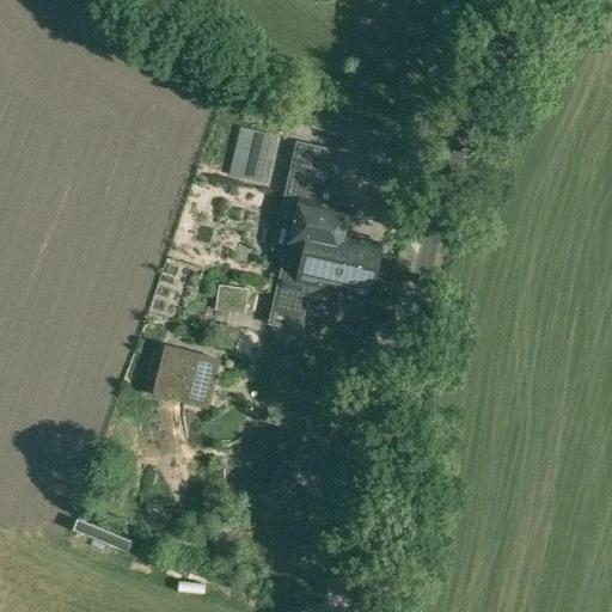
[(295,102),(293,110),(312,114),(313,105),(295,102)]
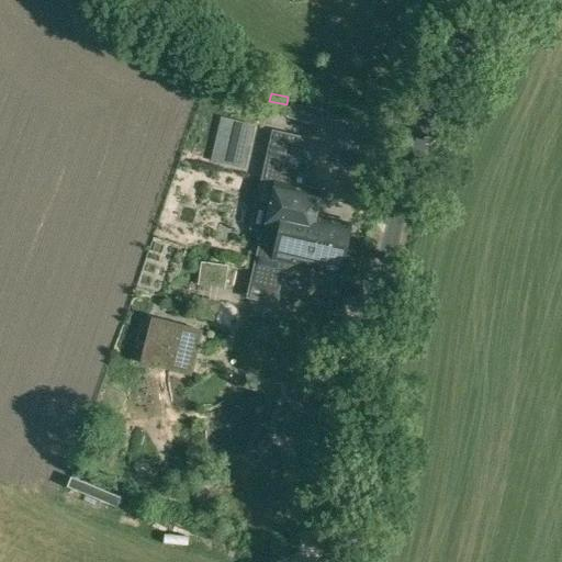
[(314,213),(318,191),(303,188),(314,141),(271,132),(256,202),(266,204),(259,231),(346,250),(351,226),(314,218),(315,214),(314,213)]
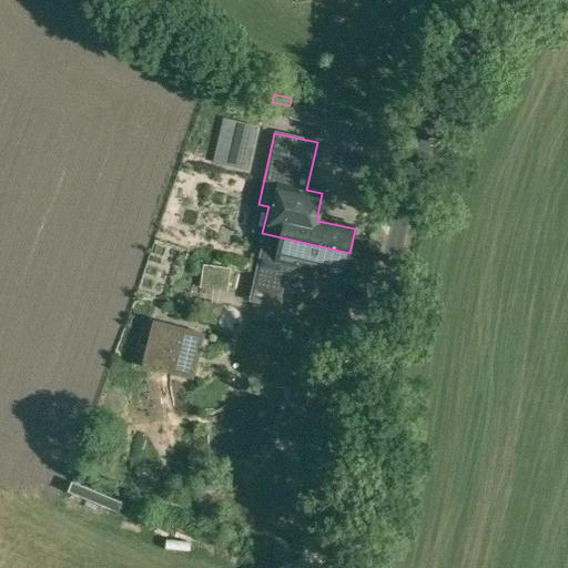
[(350,253),(262,233),(247,302),(276,308),(284,275),(293,269),(313,273),(314,277),(320,282),(327,284),(334,282),(337,279),(344,280),(350,253)]
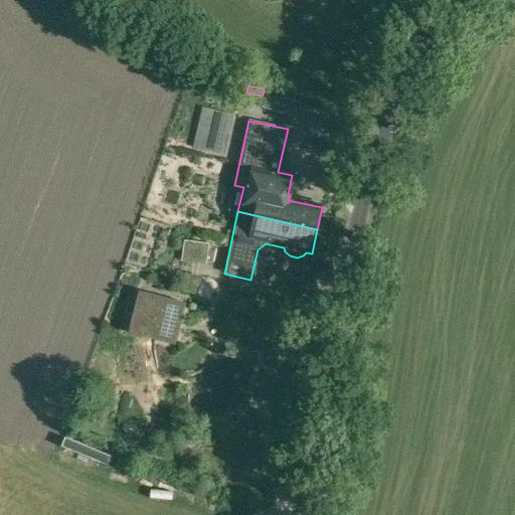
[(173,348),(183,305),(146,296),(136,339),(173,348)]
